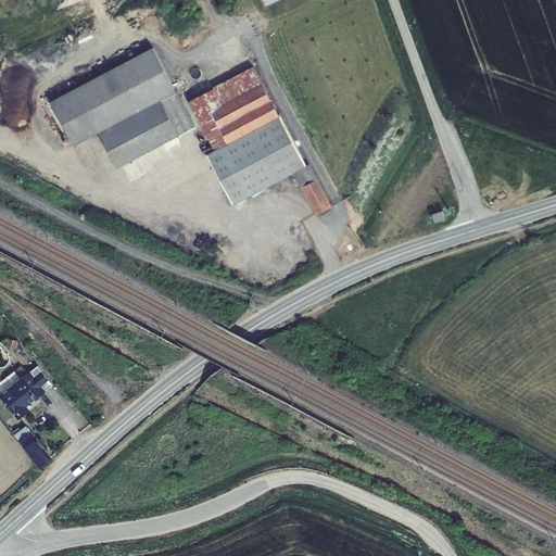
[(116,167),(194,126),(179,99),(153,48),(50,101),(73,146),(99,134),(116,167)]
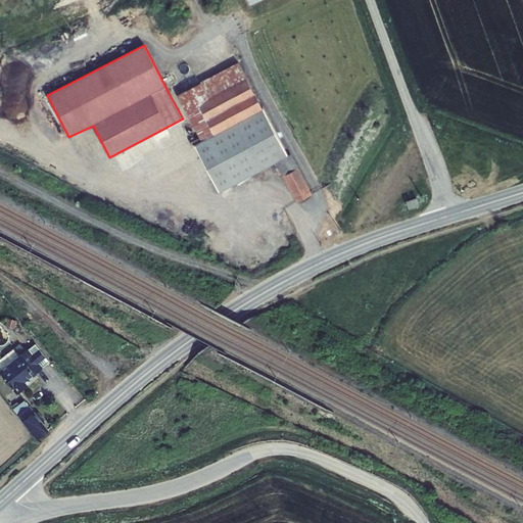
[(238,63),(178,95),(201,140),(262,108),(238,63)]
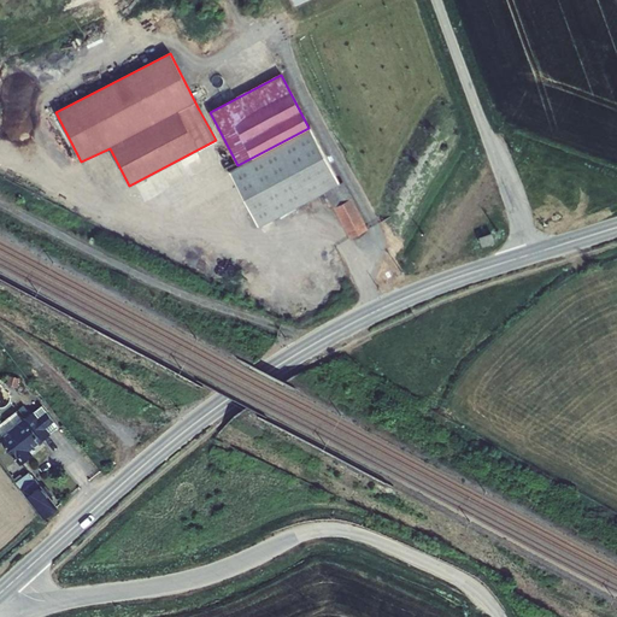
[(340,183),(310,128),(309,128),(238,165),(239,166),(230,170),(259,225),(340,183)]
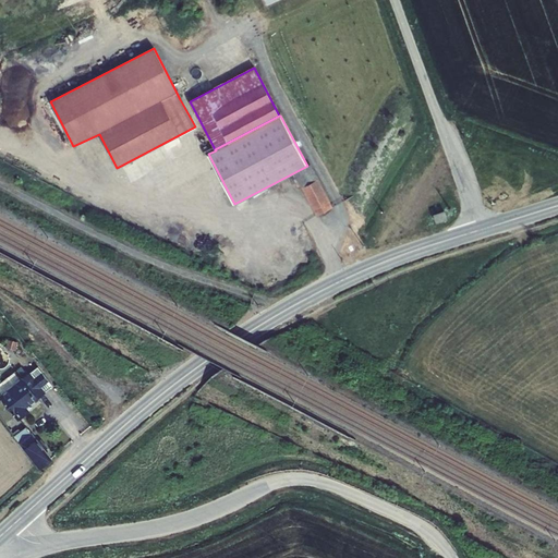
[(310,166),(296,173),(318,216),(331,208),(310,166)]
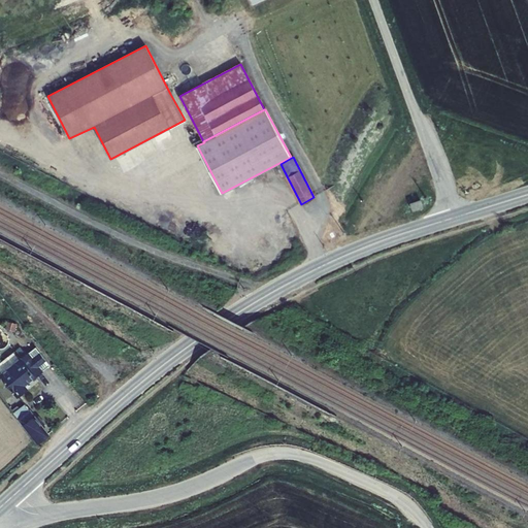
[(421,199),(409,203),(413,212),(424,208),(421,199)]
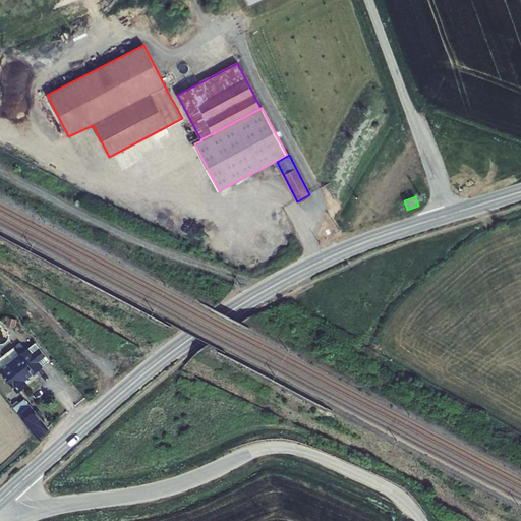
[(1,370),(17,391),(26,383),(24,380),(42,366),(50,360),(36,343),(27,349),(25,350),(23,347),(20,350),(23,353),(1,370)]
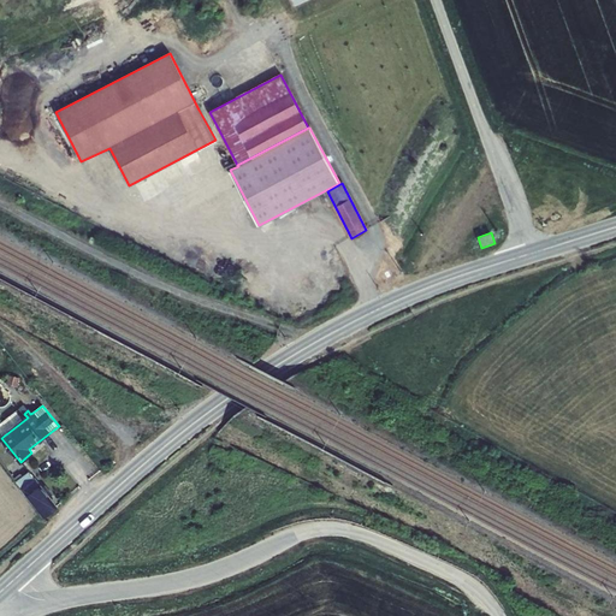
[(28,472),(16,481),(42,514),(45,516),(57,507),(28,472)]
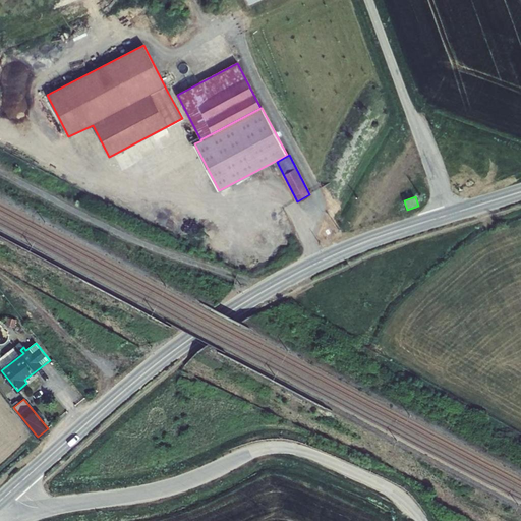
All buildings are outlined.
